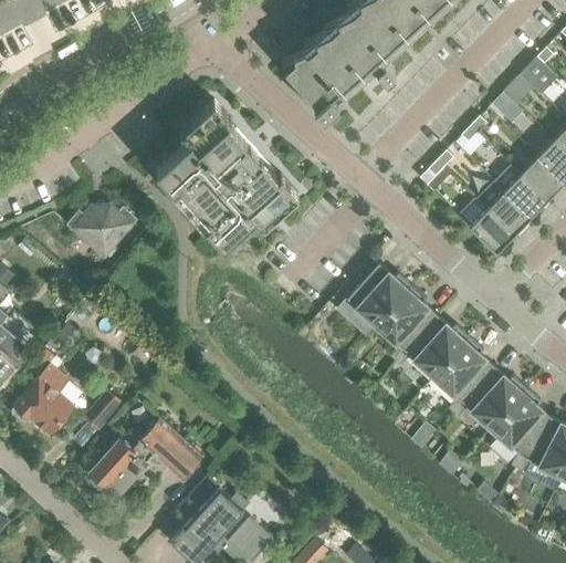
[(386,76),(395,70),(379,51),(435,0),(359,0),(284,68),(317,104),(314,107),(323,118),(338,104),(329,94),(370,59),(386,76)]
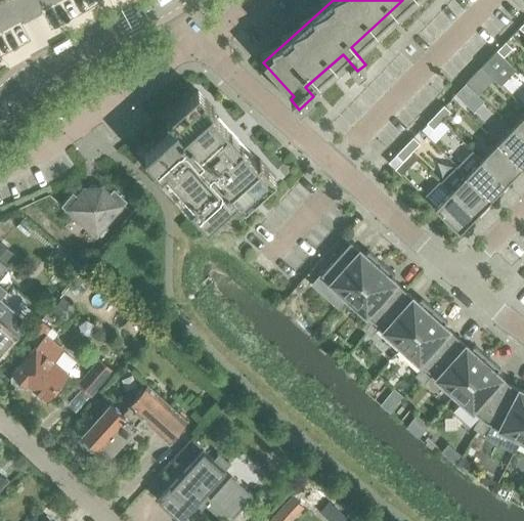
[(503,59),(513,49),(506,43),(496,53),(503,59)]
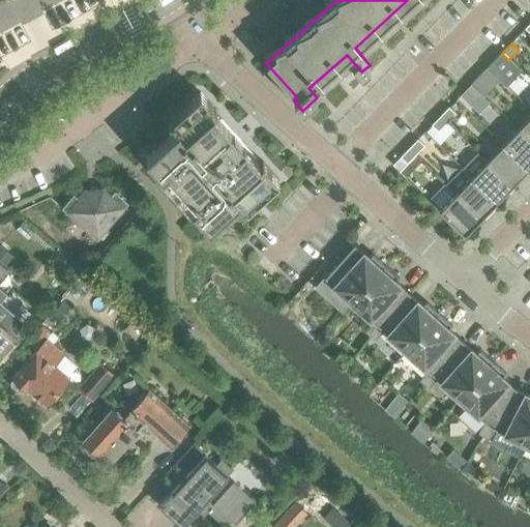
[(502,54),(487,69),(505,88),(521,71),(508,60),(502,54)]
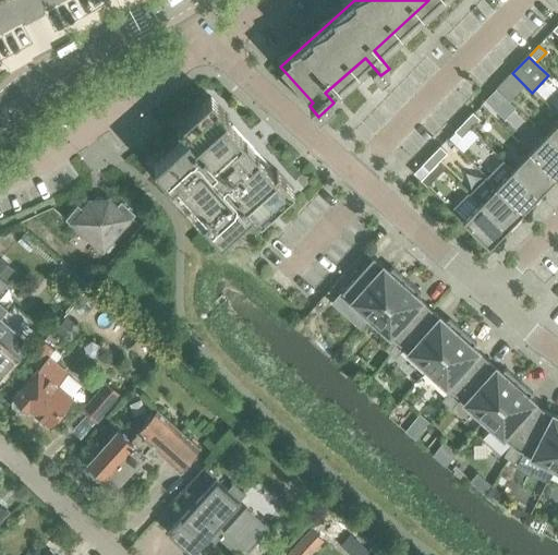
[(504,97),(513,86),(506,80),(496,89),(504,97)]
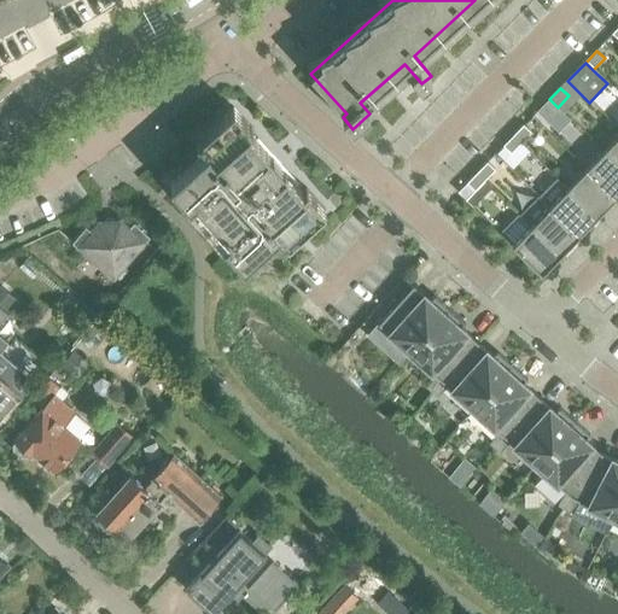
[(549,99),(537,112),(548,122),(560,110),(558,107),(549,99)]
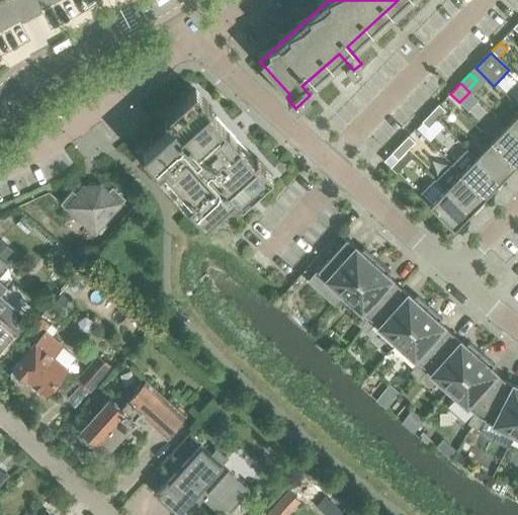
[(273,177),(257,159),(255,161),(210,111),(212,109),(196,91),(175,111),(177,113),(178,112),(184,118),(143,156),(160,174),(161,172),(164,169),(193,200),(190,203),(189,203),(188,205),(204,224),(235,196),(241,203),(240,203),(242,205),(273,177)]
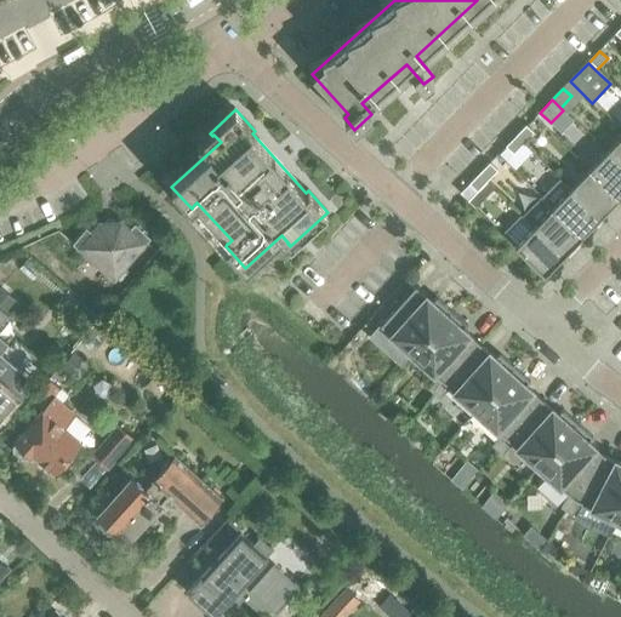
[(527,126),(516,137),(524,144),(535,133),(527,126)]
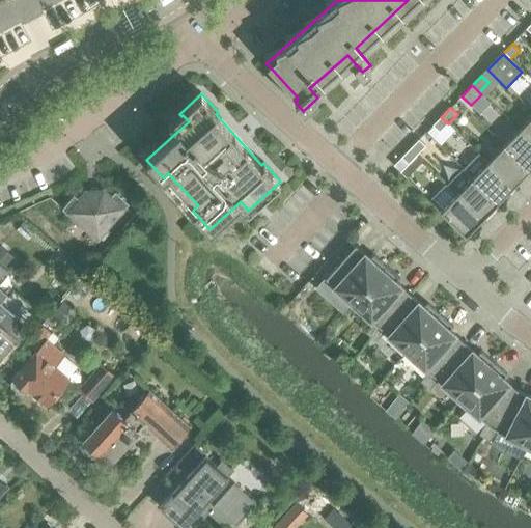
[(432,126),(440,133),(448,123),(441,117),(432,126)]
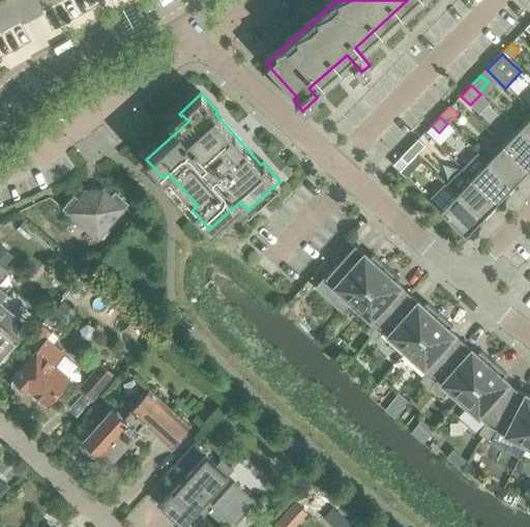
[(529,117),(518,130),(529,142),(529,117)]
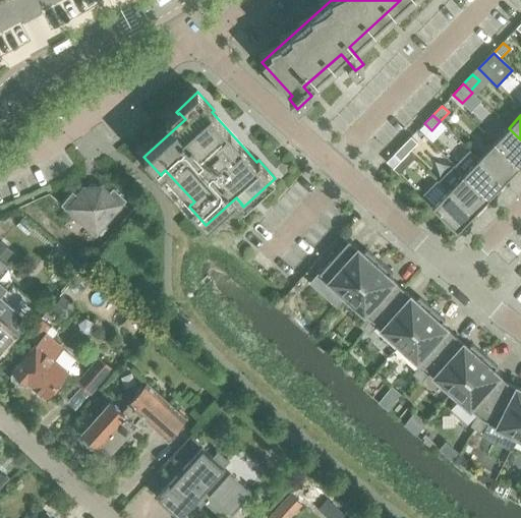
[(518,168),(520,165),(520,139),(509,128),(494,144),(518,168)]
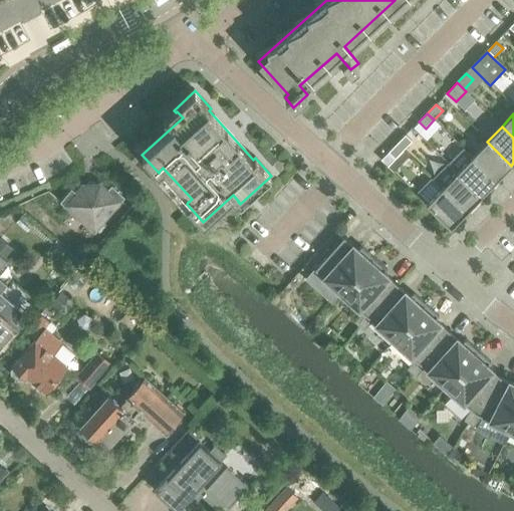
[(406,136),(397,145),(404,151),(412,142),(406,136)]
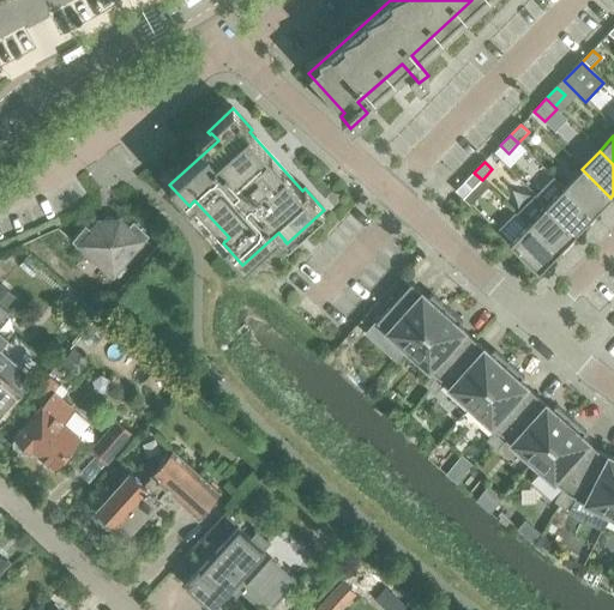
[(582,169),(564,188),(593,216),(611,198),(582,169)]
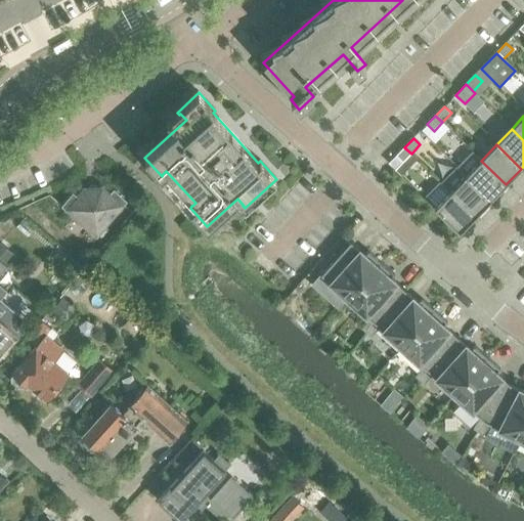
[(396,156),(403,163),(411,154),(404,147),(396,156)]
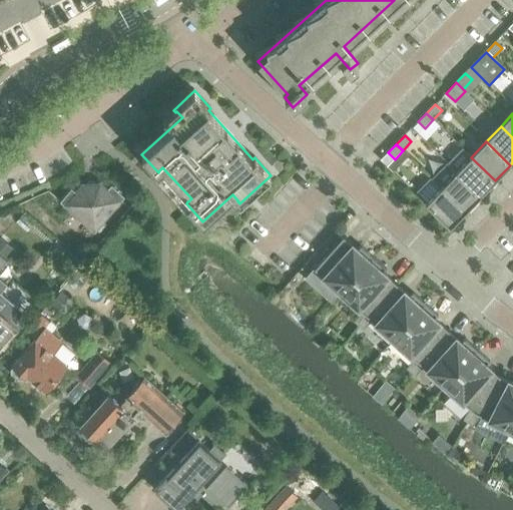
[(463,148),(448,164),(480,196),(495,180),(471,157),(463,148)]
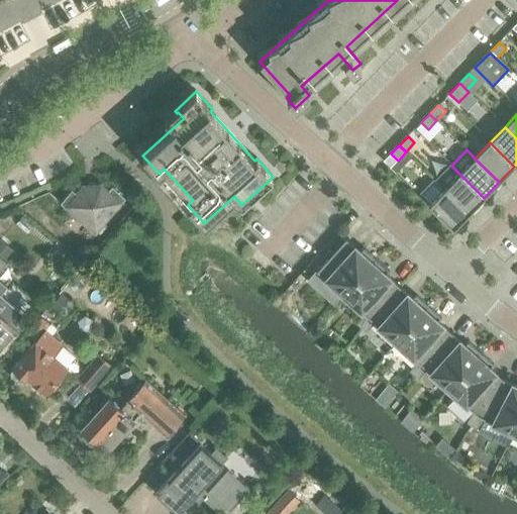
[(451,166),(435,181),(444,190),(469,213),(484,198),(451,166)]
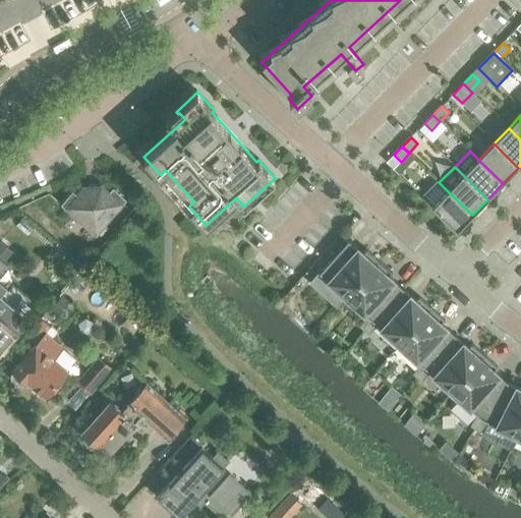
[(439,182),(423,198),(431,208),(456,231),(472,215),(448,191),(439,182)]
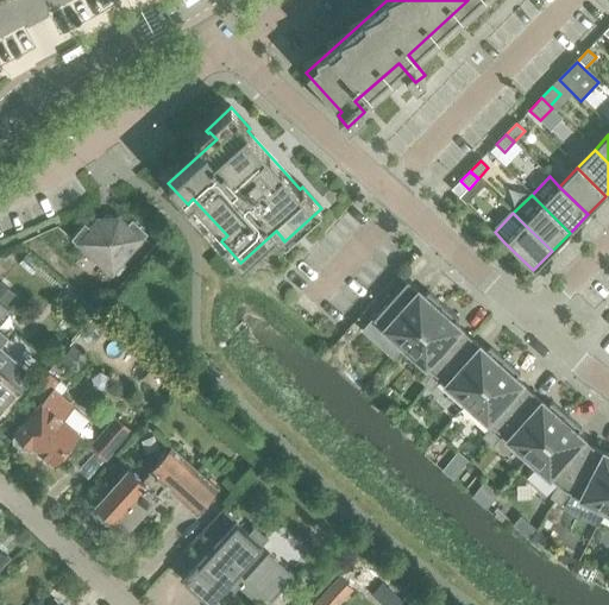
[(127,226),(118,219),(96,220),(88,229),(83,226),(70,241),(75,245),(74,246),(111,278),(144,240),(143,240),(146,235),(131,222),(127,226)]
